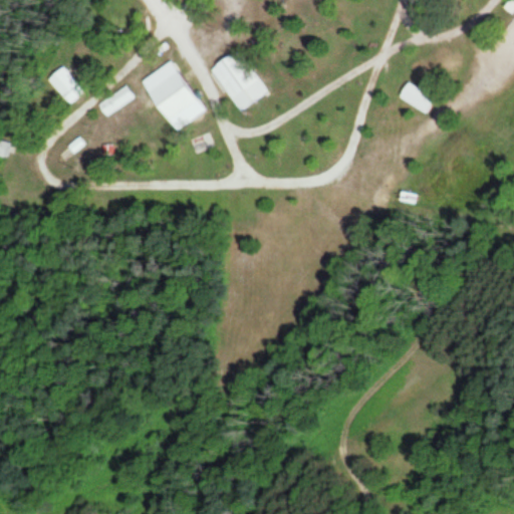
[(239,110),(268,92),(240,48),(211,67),(239,110)]
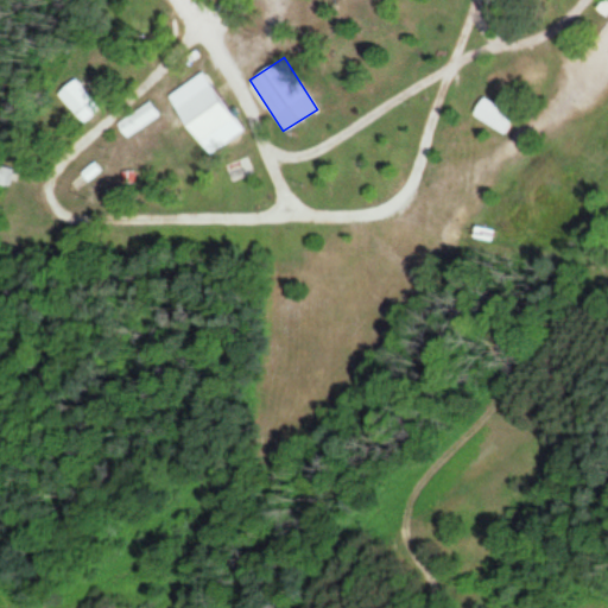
[(86,122),(101,106),(74,78),(57,95),(86,122)]
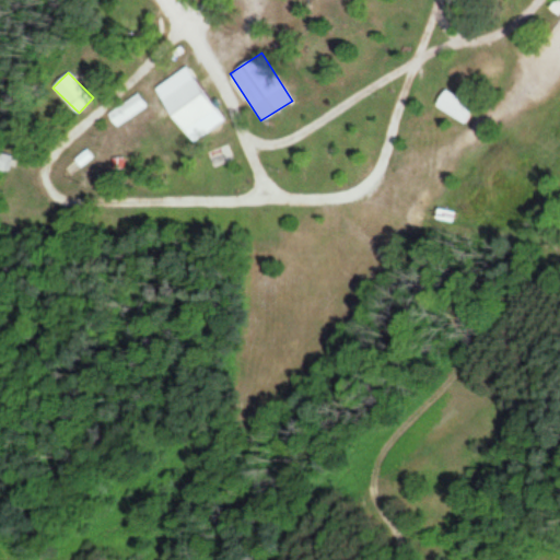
[(214,111),(194,77),(160,98),(181,132),(214,111)]
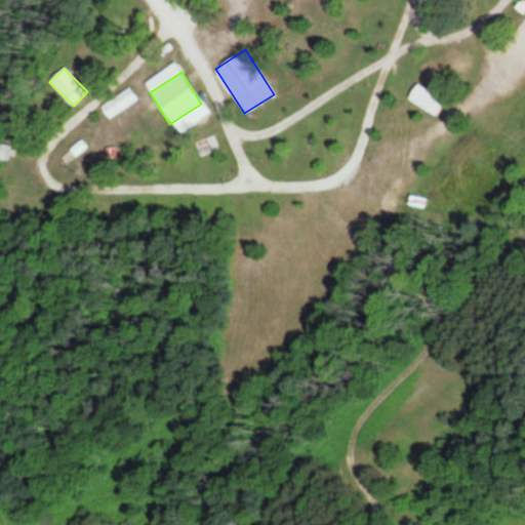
[(445,101),(417,83),(407,98),(436,116),(445,101)]
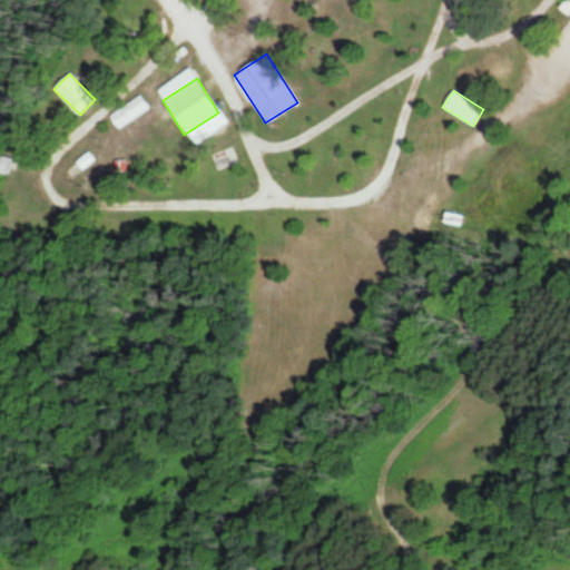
[(120,130),(149,106),(139,94),(110,118),(120,130)]
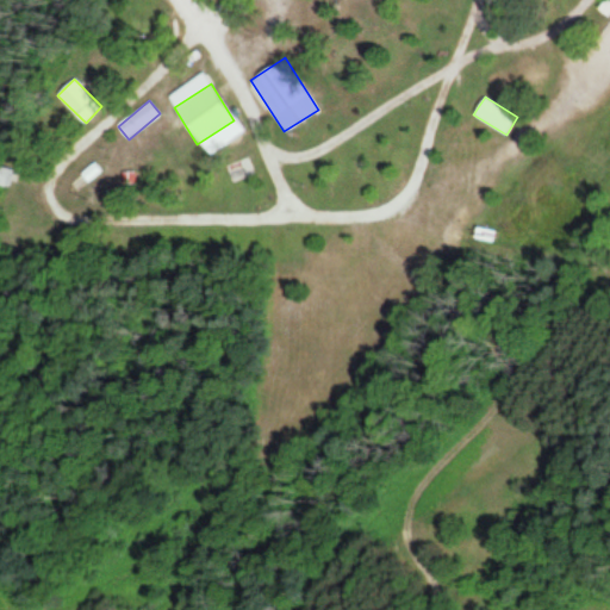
[(0,184),(6,186),(13,168),(0,163),(0,184)]
